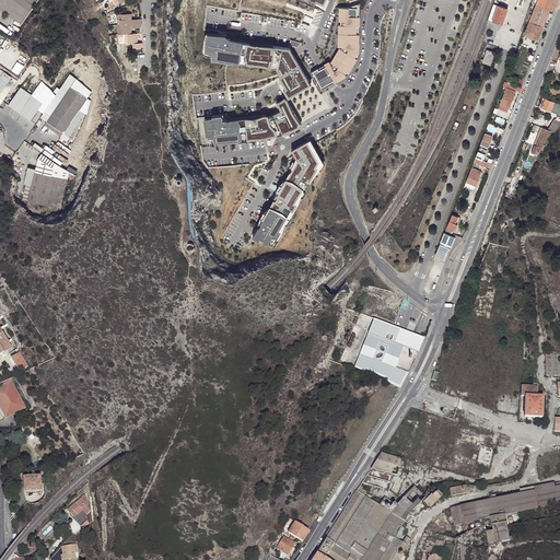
[(0,0),(0,7),(22,24),(38,0),(0,0)]
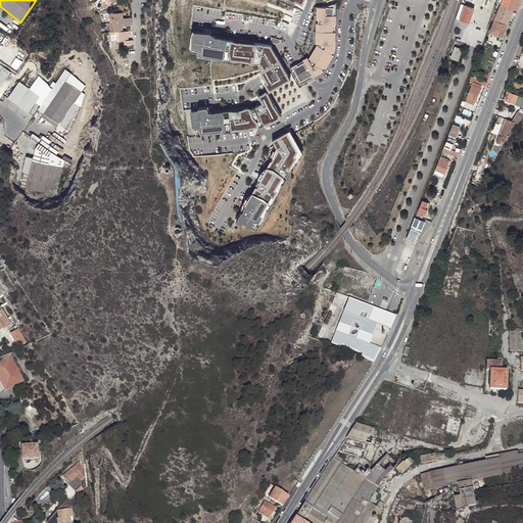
[(514,9),(518,8),(521,0),(503,0),(501,4),(514,9)]
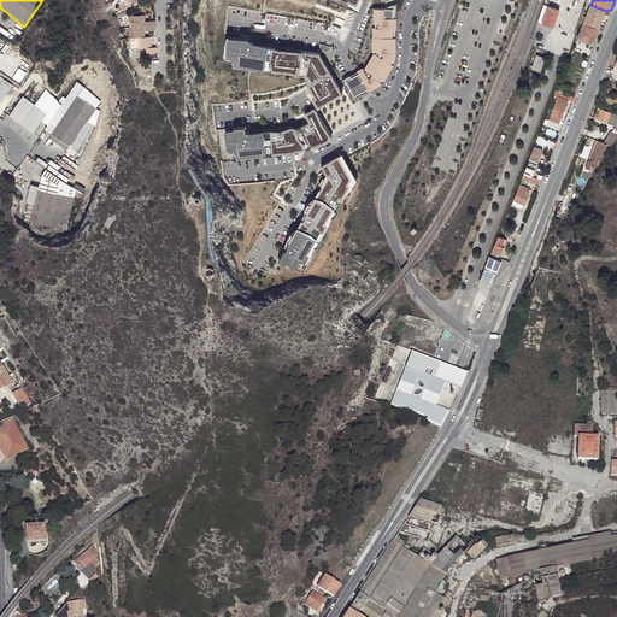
[(397,3),(385,9),(385,17),(397,17),(397,3)]
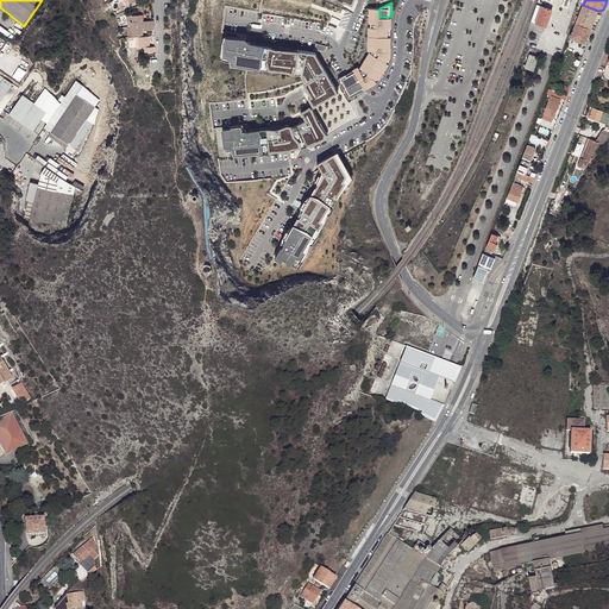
[(535,23),(541,6),(537,4),(531,22),(535,23)]
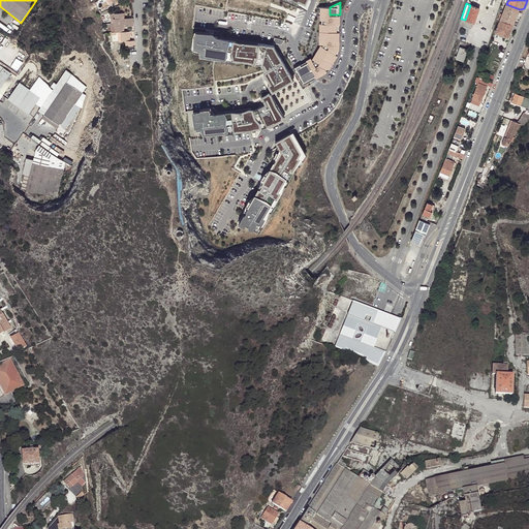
[(499,20),(512,25),(519,9),(520,9),(506,4),(502,14),(500,14),(498,20),(499,20)]
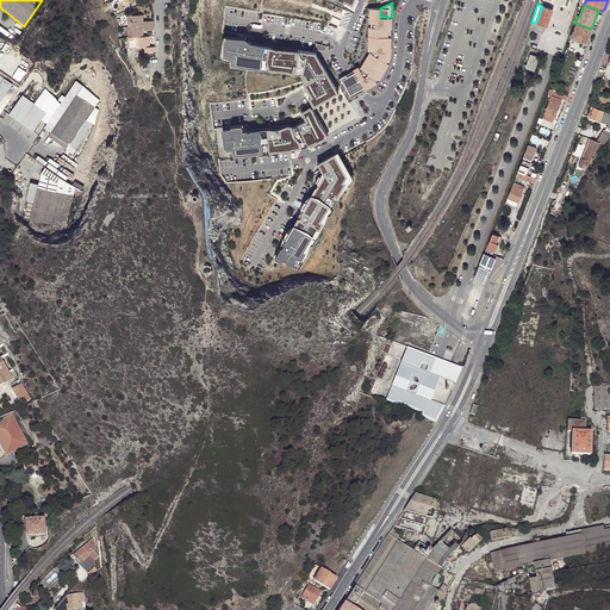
[(545,6),(542,6),(536,23),(548,26),(551,18),(553,10),(545,6)]
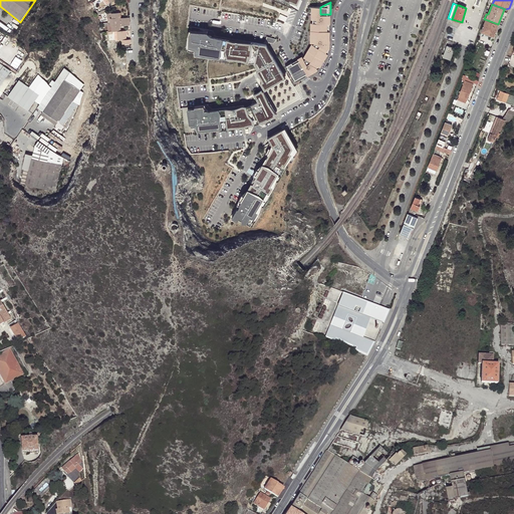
[(330,45),(330,14),(320,14),(320,7),(312,7),(312,22),(311,22),(310,42),(314,42),(314,44),(312,43),(304,56),(306,57),(305,59),(304,57),(299,60),(300,62),(308,75),(314,71),(318,68),(320,66),(328,52),(330,45)]
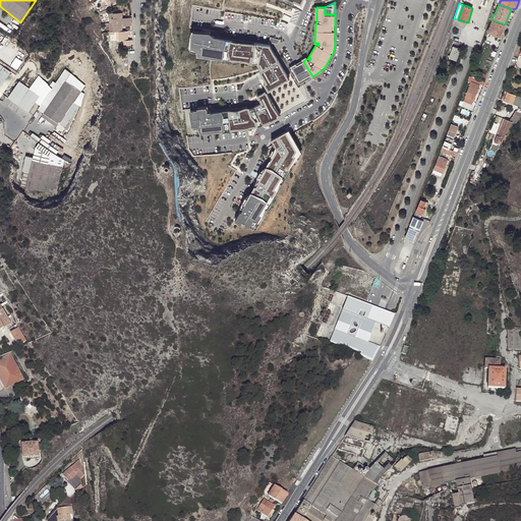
[(112,18),(112,22),(132,21),(132,17),(122,18),(121,12),(113,13),(114,18),(112,18)]
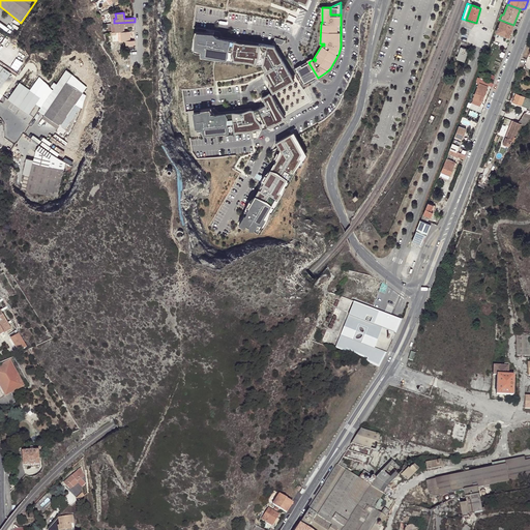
[(509,37),(513,25),(500,20),(499,22),(500,23),(496,33),(509,37)]
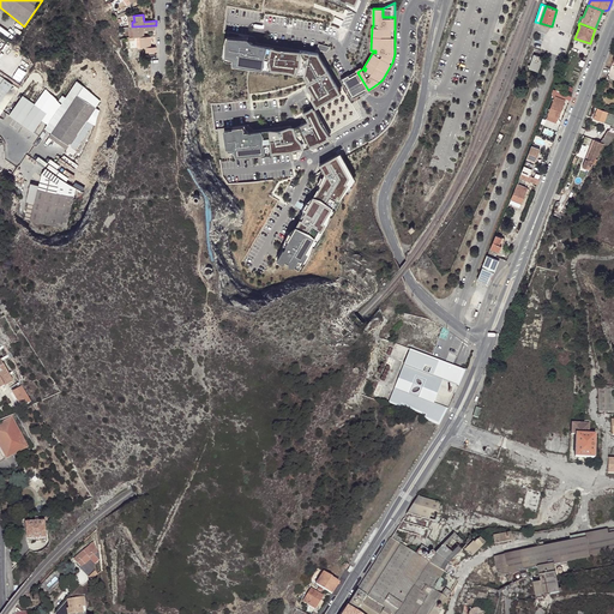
[(134,37),(137,37),(139,37),(144,36),(144,30),(156,30),(156,25),(132,26),(132,31),(134,31),(134,37)]
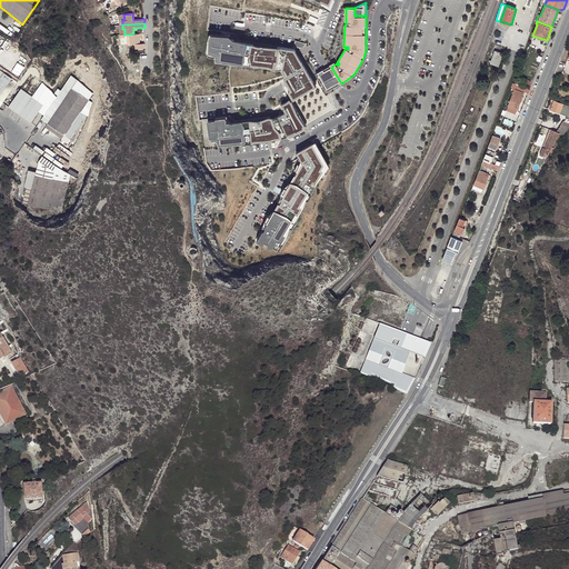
[(236,33),(212,30),(209,50),(216,51),(215,59),(281,69),(288,81),(290,85),(287,87),(292,98),(315,85),(308,71),(295,49),(235,39),(236,33)]
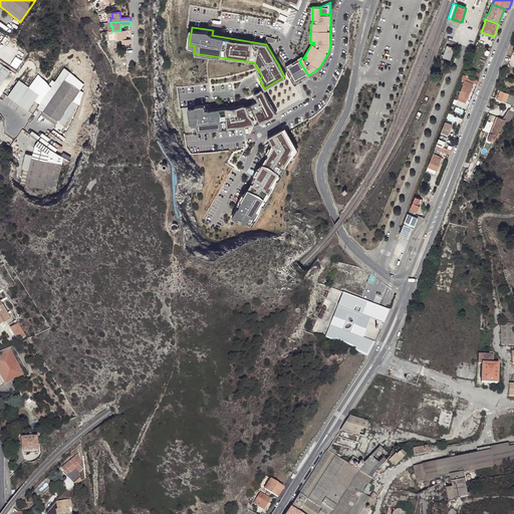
[(122,44),(132,43),(132,39),(126,39),(125,30),(120,30),(116,31),(116,35),(117,35),(118,40),(122,39),(122,44)]
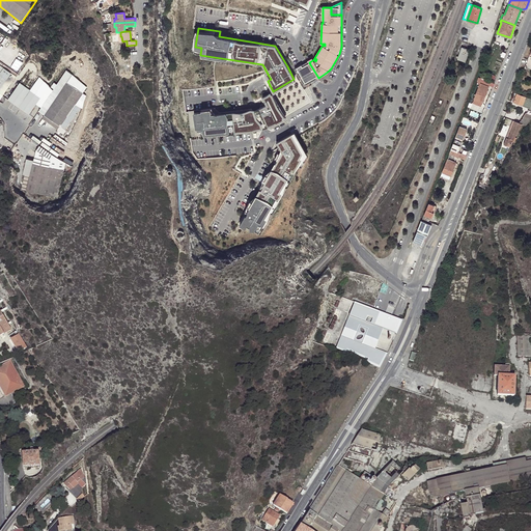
[(470,50),(463,47),(458,59),(466,62),(470,50)]
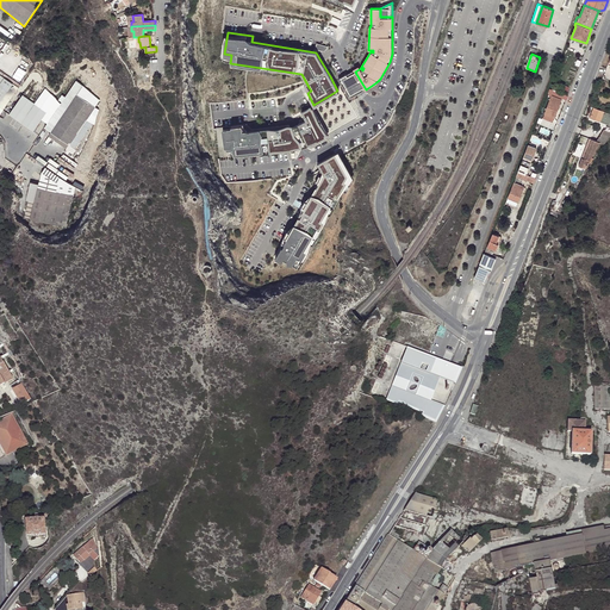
[(18,88),(0,74),(0,107),(4,110),(18,88)]
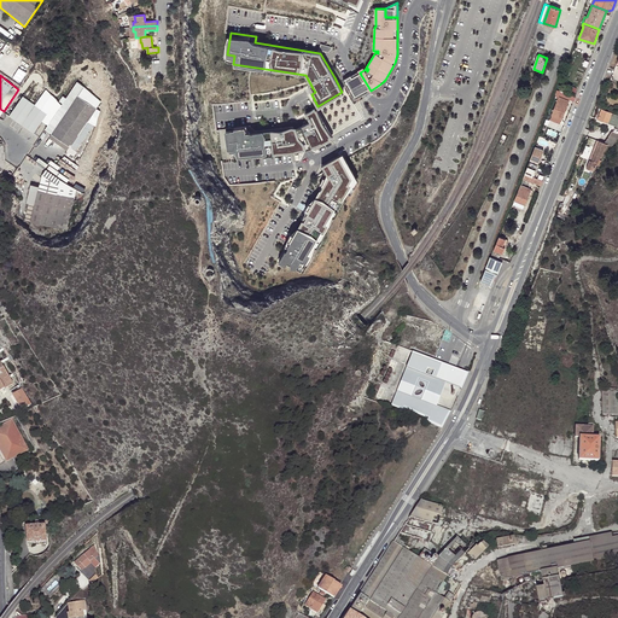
[(366,93),(371,91),(361,75),(357,77),(353,80),(362,95),(366,93)]
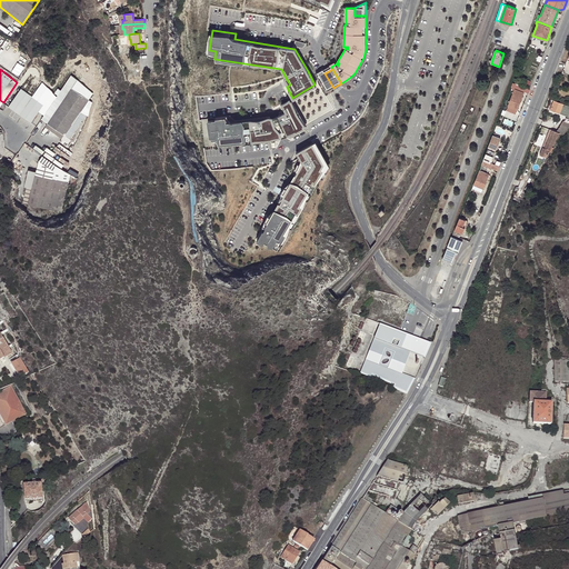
[(326,91),(333,88),(325,73),(323,70),(316,73),(326,91)]
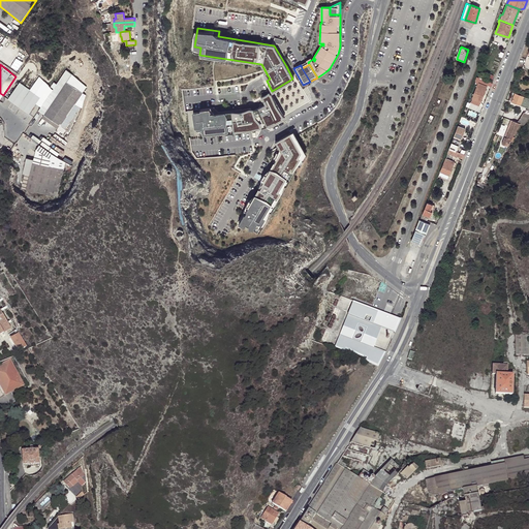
[(40,96),(20,82),(8,98),(29,114),(40,96)]
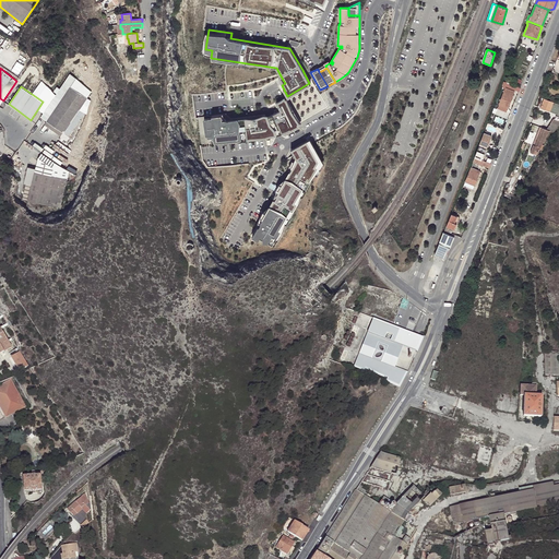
[(76,114),(82,117),(84,113),(80,109),(87,98),(70,86),(60,102),(47,121),(63,132),(61,135),(67,139),(78,122),(73,119),(76,114)]
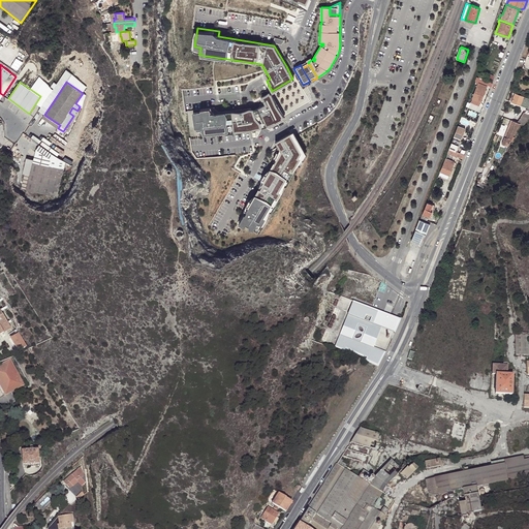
[(488,87),(478,83),(472,99),(480,102),(481,102),(488,87)]
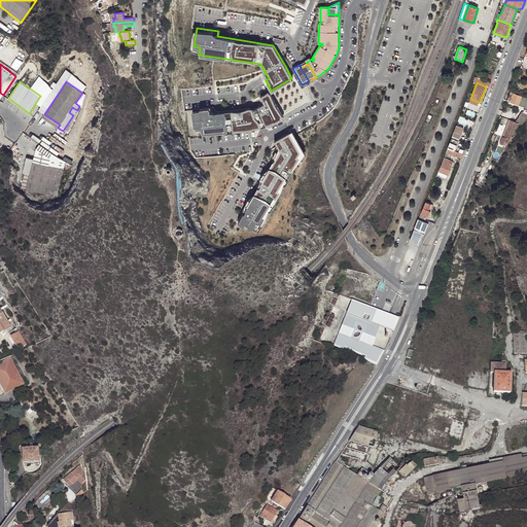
[(526,108),(526,98),(514,93),(510,101),(526,107),(526,109),(526,108)]
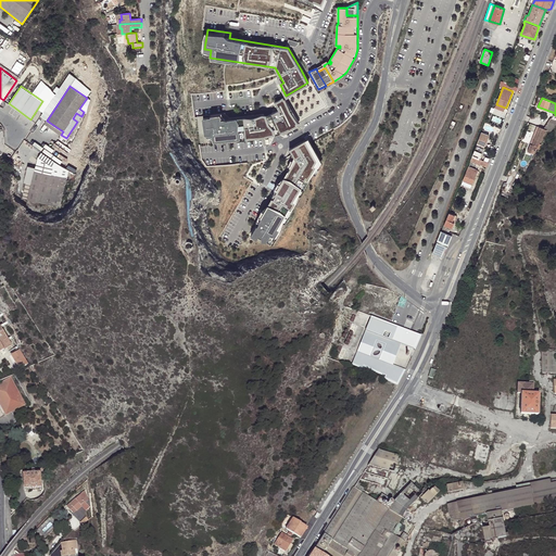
[(274,112),(272,113),(281,133),(297,125),(283,100),(274,104),(276,109),(273,110),(274,112)]
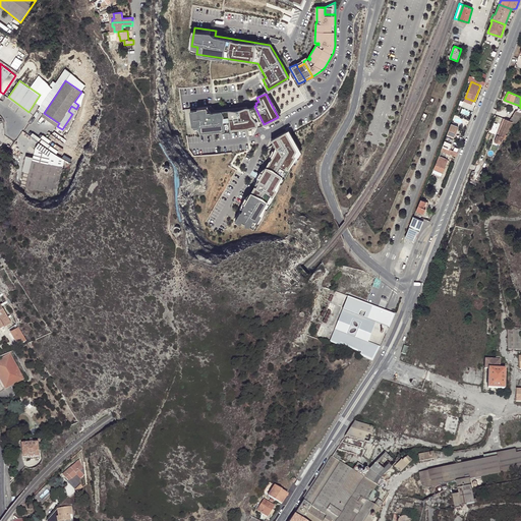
[(248,109),(256,126),(259,125),(264,124),(254,106),(251,108),(248,109)]
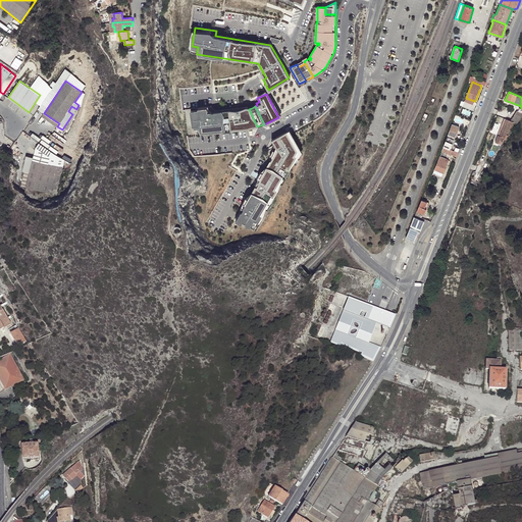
[(210,107),(185,110),(187,126),(200,124),(201,135),(257,126),(249,109),(248,107),(211,111),(210,107)]
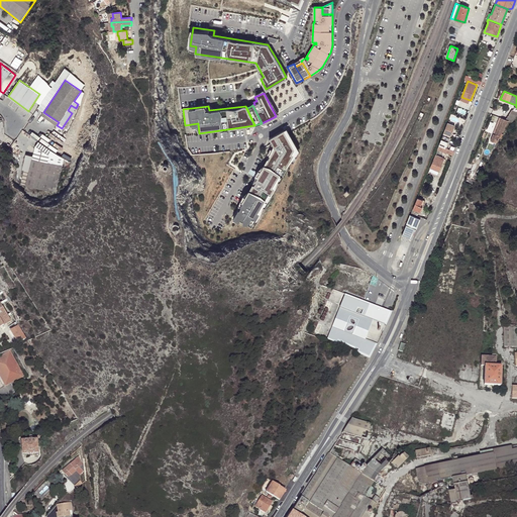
[(510,122),(516,112),(512,110),(506,120),(508,120),(510,122)]
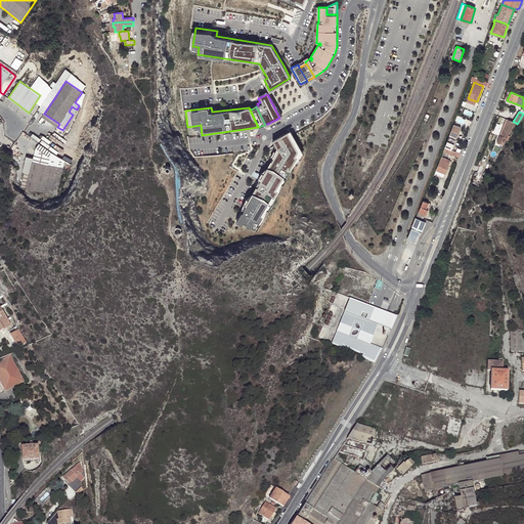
[(497,142),(498,143),(509,120),(507,119),(503,128),(497,142)]
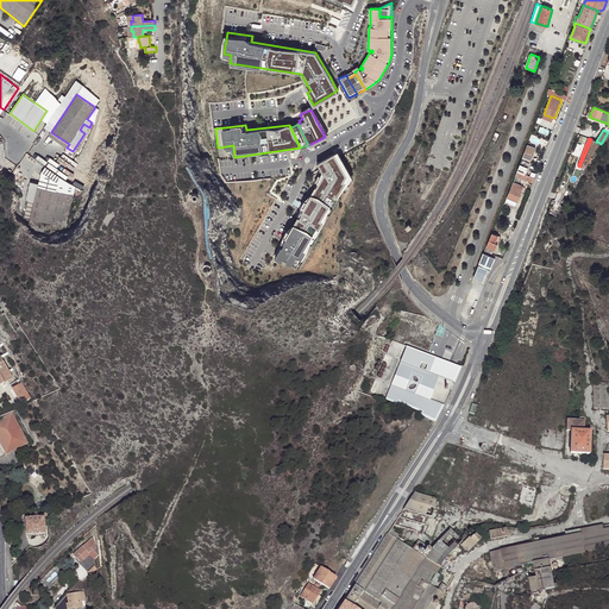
[(596,148),(600,146),(601,144),(598,142),(596,142),(594,140),(591,139),(579,167),(585,169),(589,161),(596,148)]
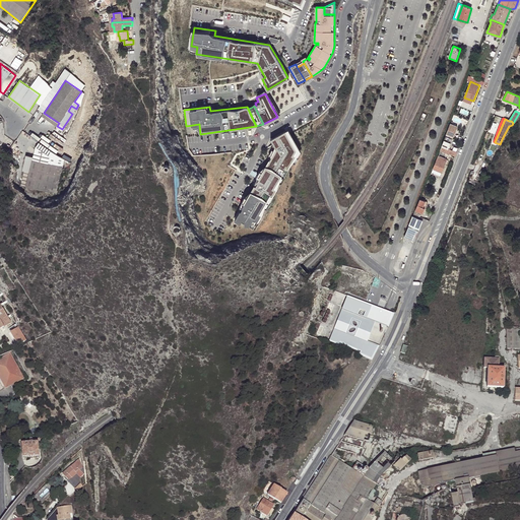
[(450,124),(446,134),(449,135),(453,137),(457,126),(452,125),(450,124)]
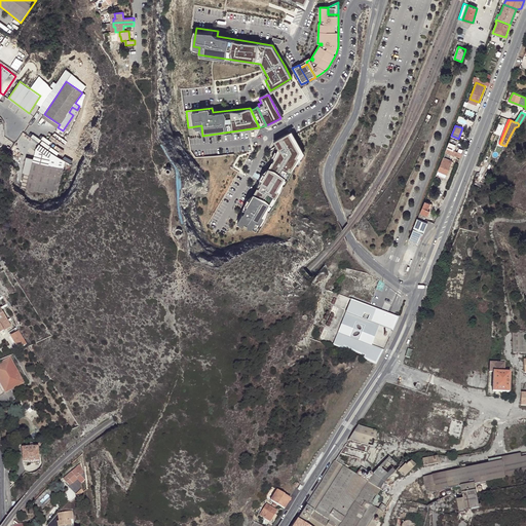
[(292,136),(277,144),(280,150),(237,222),(251,230),(300,149),(292,136)]
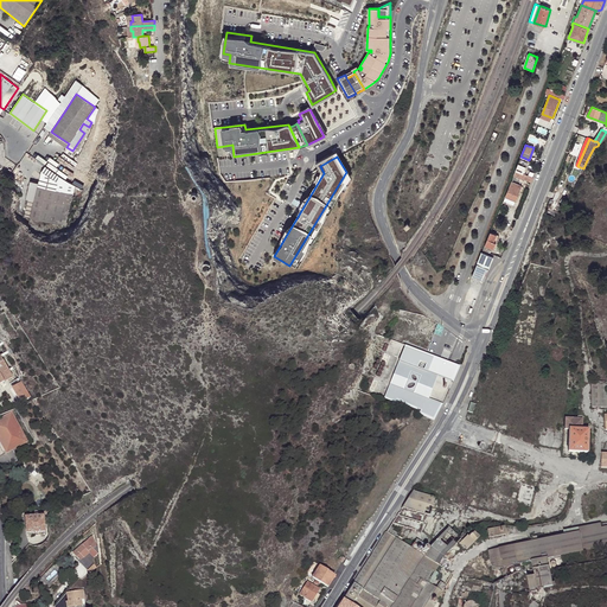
[(516,171),(524,174),(526,167),(522,166),(518,164),(516,171)]
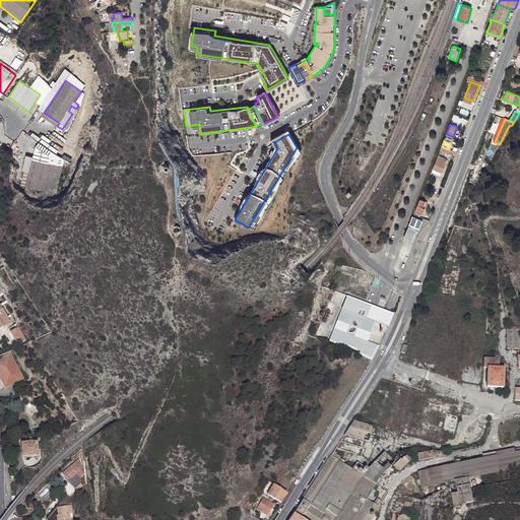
[(34,156),(26,154),(22,170),(24,171),(21,184),(22,186),(26,187),(24,192),(26,194),(39,197),(41,191),(56,194),(63,167),(48,163),(50,155),(36,146),(34,156)]
